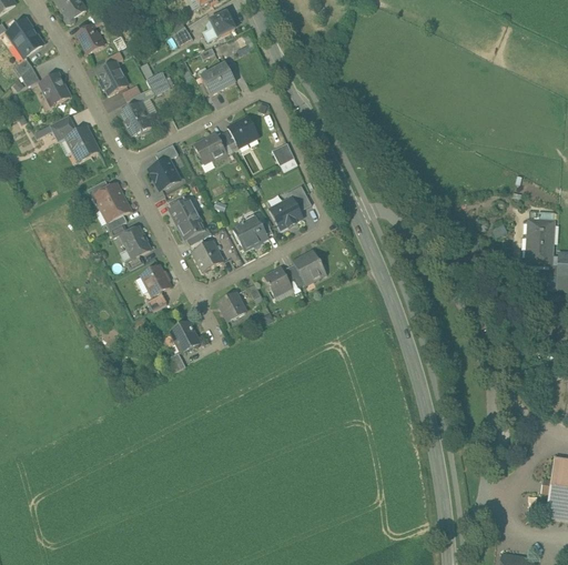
[(0,0),(0,13),(16,3),(13,0),(0,0)]
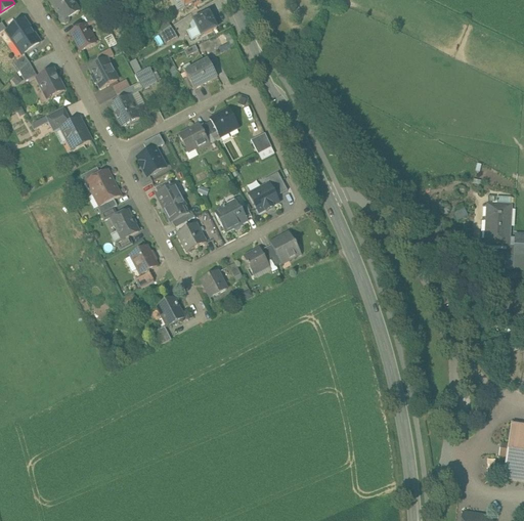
[(80,8),(74,0),(50,0),(60,13),(59,17),(61,20),(66,22),(69,18),(70,15),(80,8)]
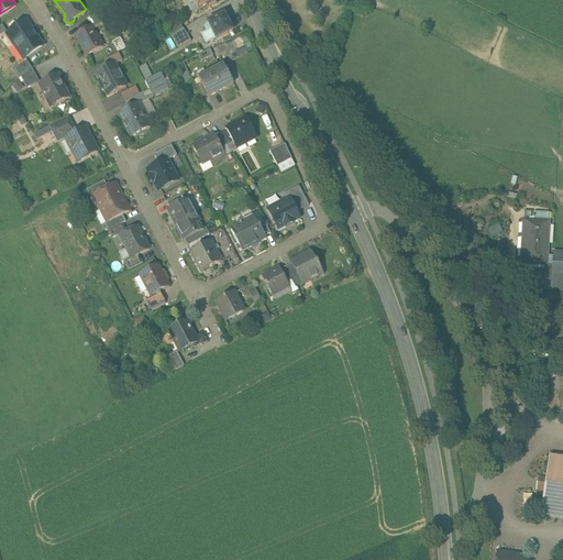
[(188,0),(194,9),(199,6),(196,0),(188,0)]
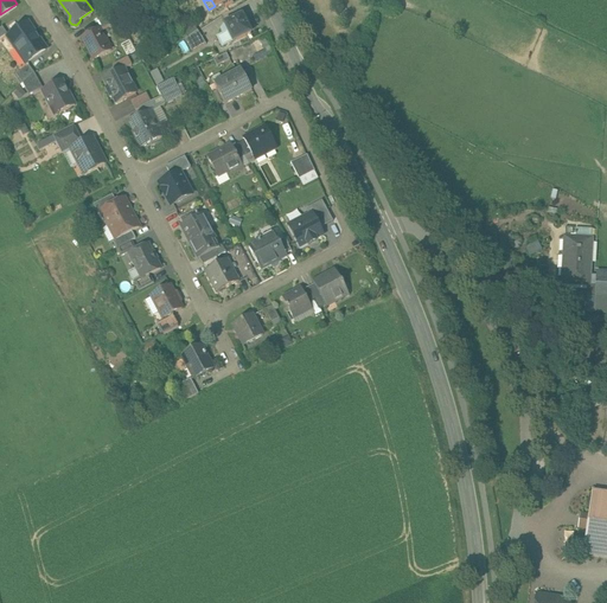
[(115,7),(97,17),(102,25),(113,19),(119,15),(115,7)]
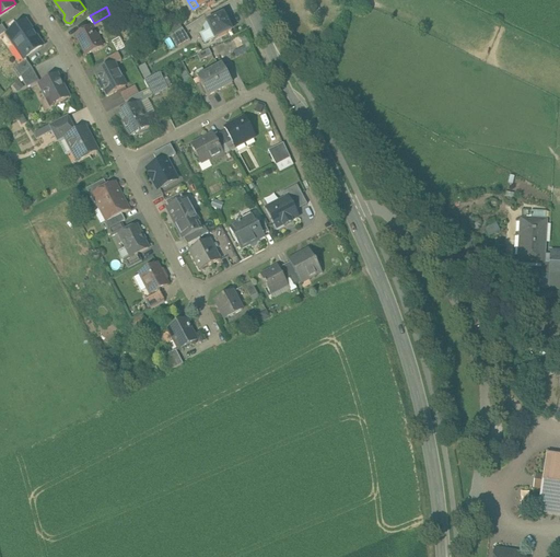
[(223,11),(208,20),(216,35),(232,27),(228,20),(230,18),(226,11),(223,12),(223,11)]
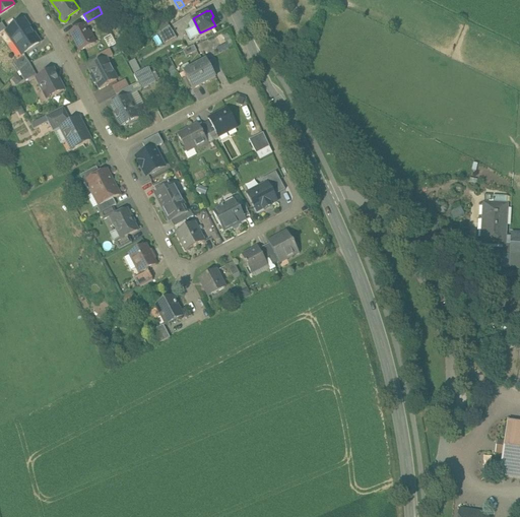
[(102,13),(96,16),(100,22),(105,19),(102,13)]
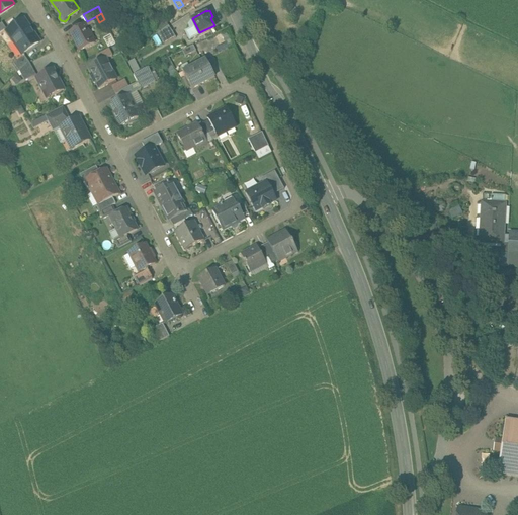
[(23,16),(7,27),(22,51),(39,39),(23,16)]
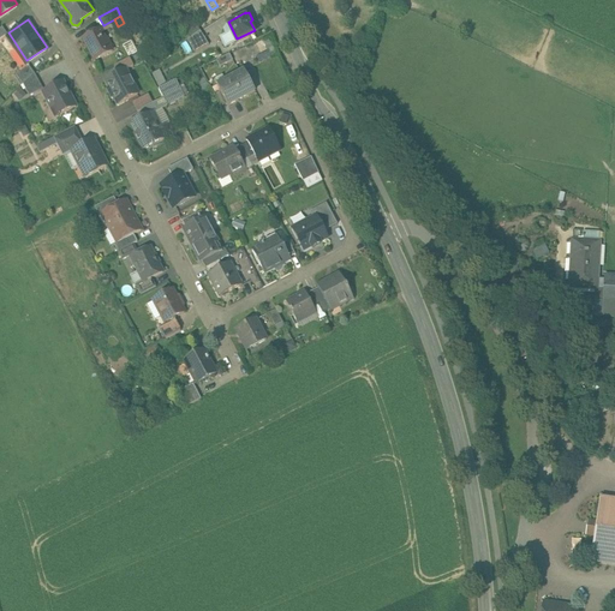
[(197,22),(185,29),(189,35),(201,28),(197,22)]
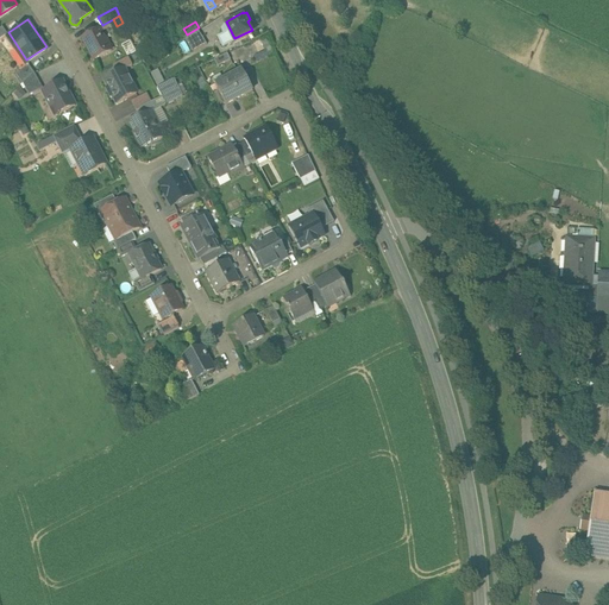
[(104,33),(100,26),(82,35),(94,56),(111,48),(110,45),(110,42),(106,35),(104,33)]
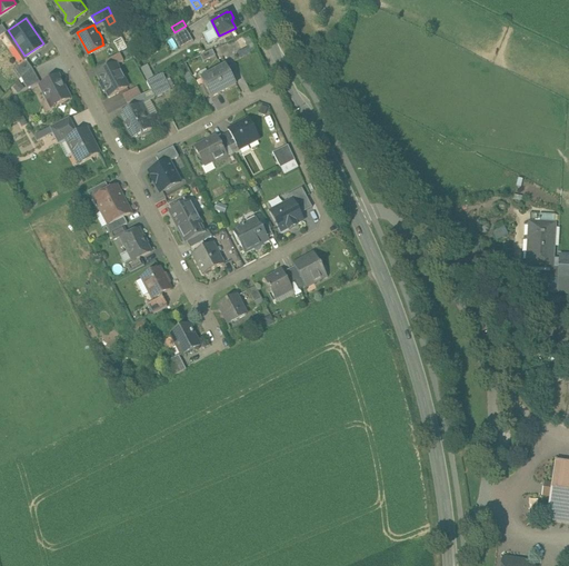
[(175,32),(173,33),(181,46),(193,39),(186,26),(175,32)]
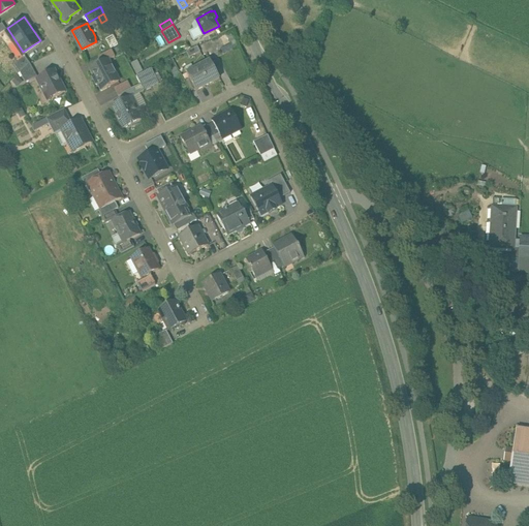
[(119,30),(115,32),(122,45),(126,43),(119,30)]
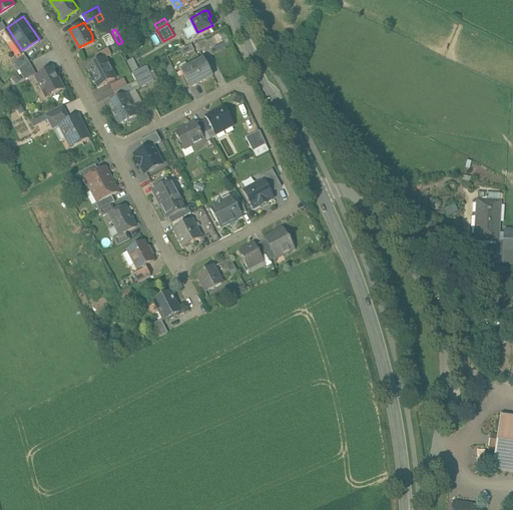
[(222,40),(213,44),(215,48),(228,42),(224,31),(219,33),(222,40)]
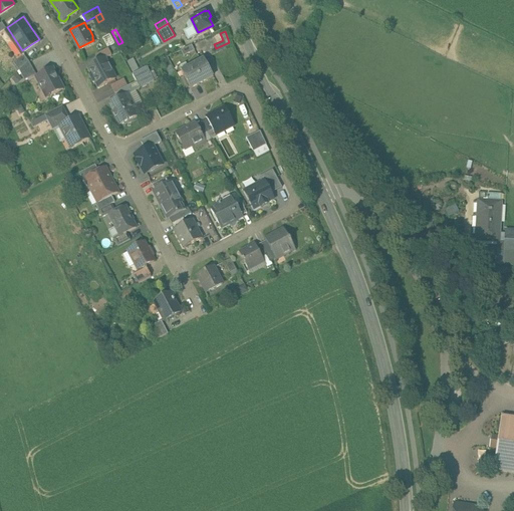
[(192,42),(181,47),(184,53),(195,48),(192,42)]
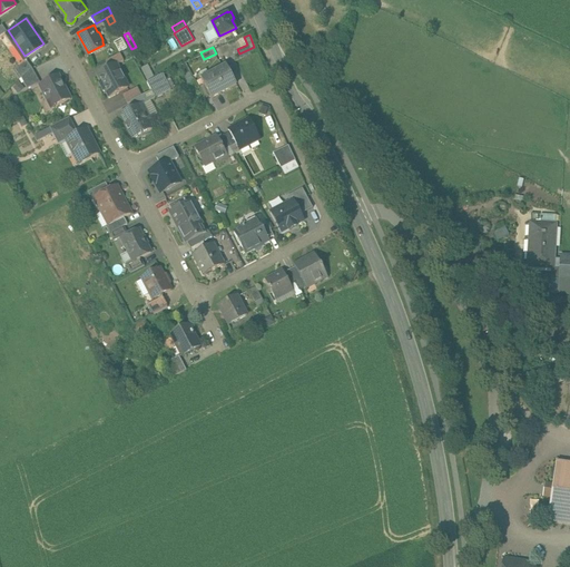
[(119,50),(106,58),(109,65),(116,61),(117,61),(124,58),(119,50)]
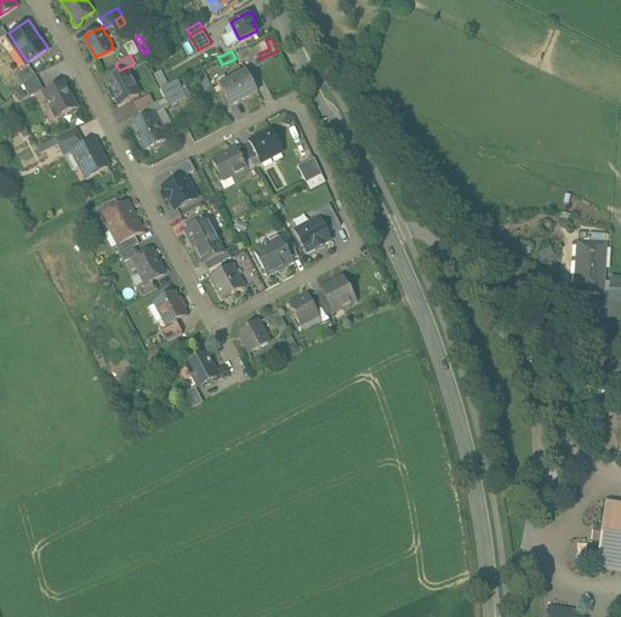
[(29,63),(17,72),(23,81),(34,70),(29,63)]
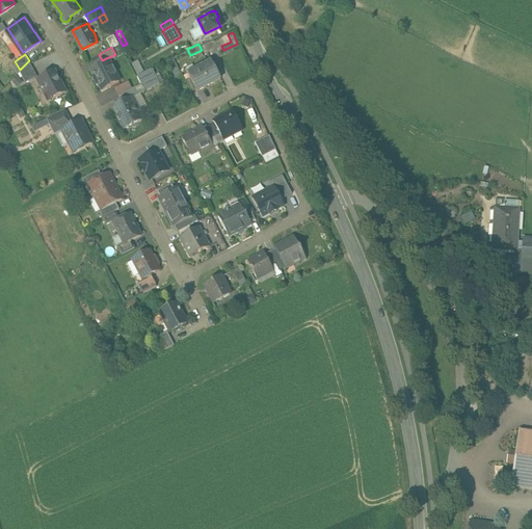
[(102,60),(91,67),(95,73),(94,74),(97,81),(99,80),(102,87),(120,78),(109,57),(108,57),(102,60)]
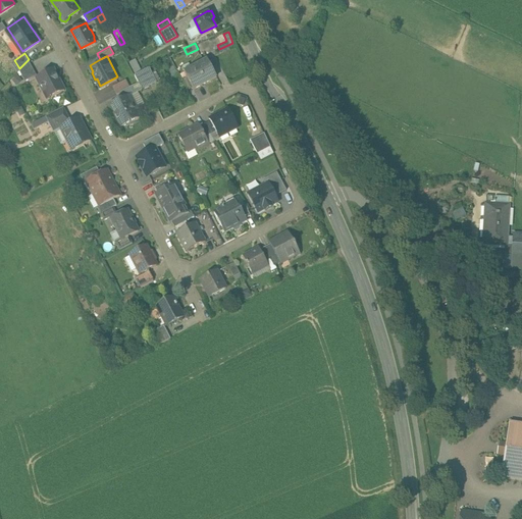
[(127,59),(135,72),(141,69),(134,56),(127,59)]
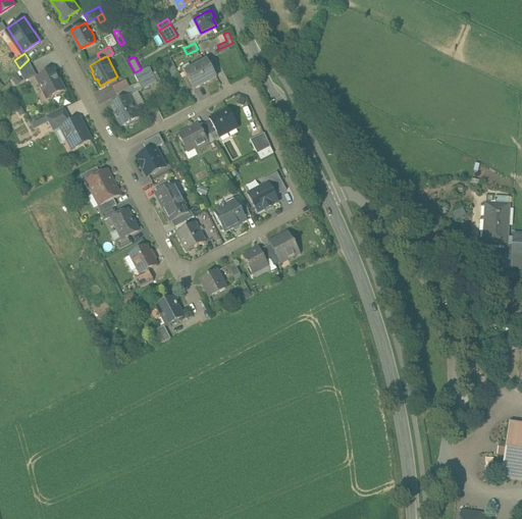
[(207,57),(185,69),(187,74),(193,85),(194,87),(216,74),(207,57)]
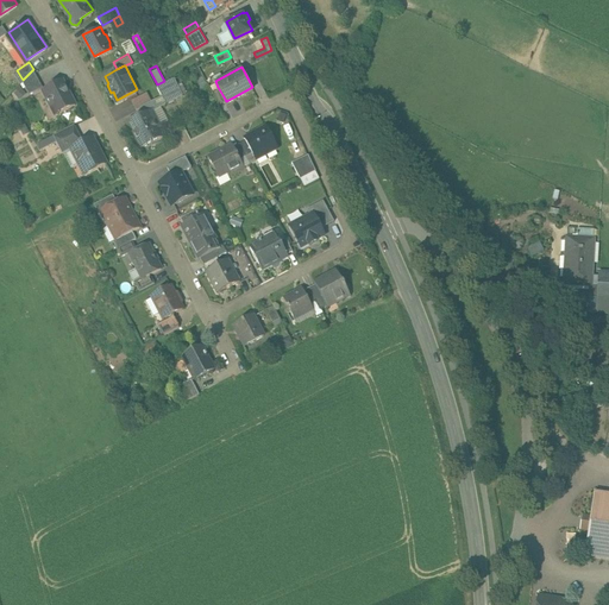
[(33,69),(23,80),(30,92),(43,84),(33,69)]
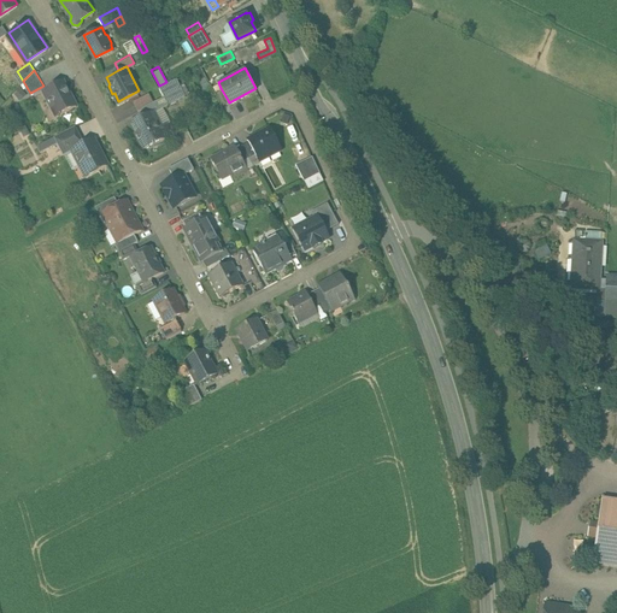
[(159,86),(168,102),(186,94),(176,77),(166,82),(159,86)]
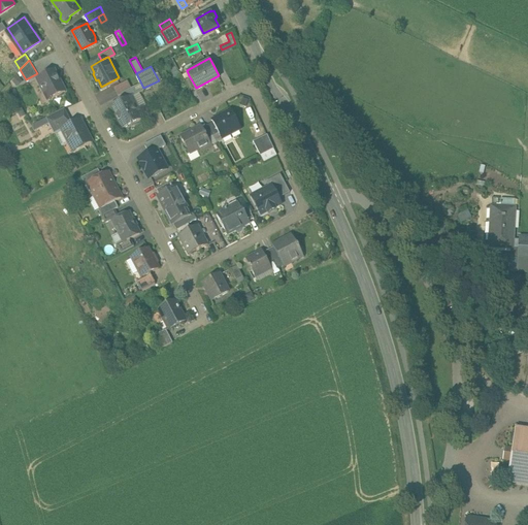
[(54,67),(37,76),(48,98),(65,89),(54,67)]
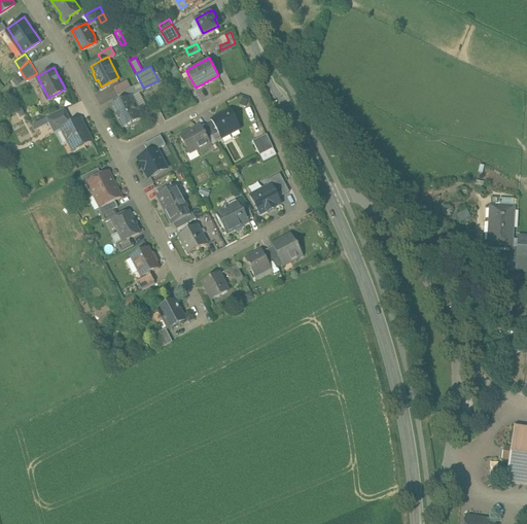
[(195,85),(188,75),(183,77),(189,89),(195,85)]
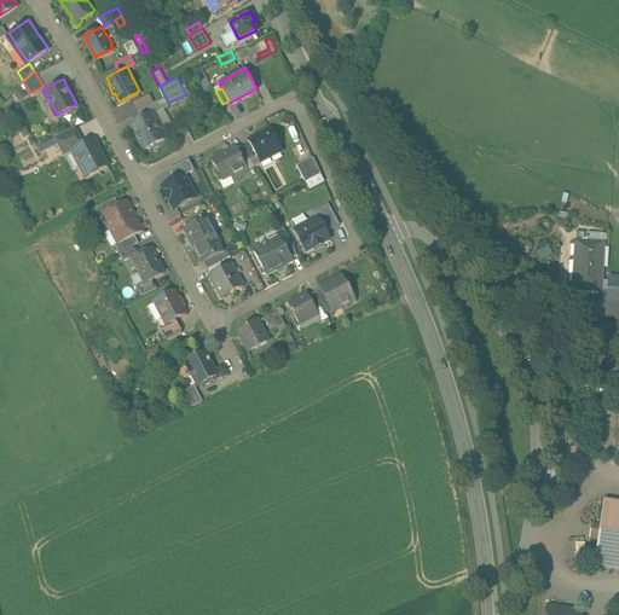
[(149,92),(134,99),(138,109),(143,106),(143,108),(154,102),(154,100),(149,92)]
